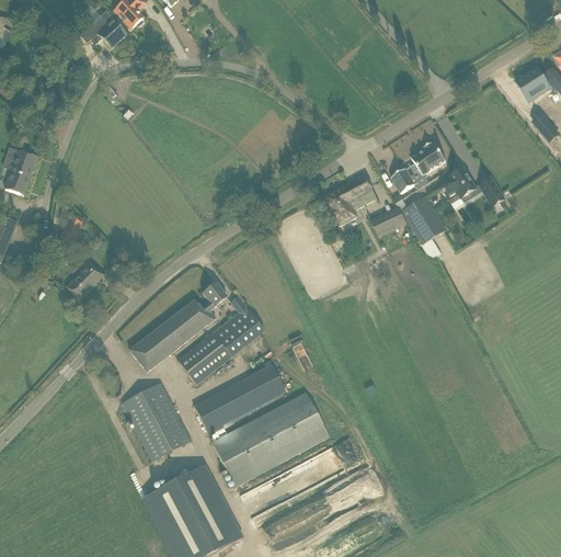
[(113,9),(130,27),(136,23),(137,24),(142,20),(140,19),(142,16),(135,9),(138,7),(145,1),(144,0),(123,0),(113,9)]
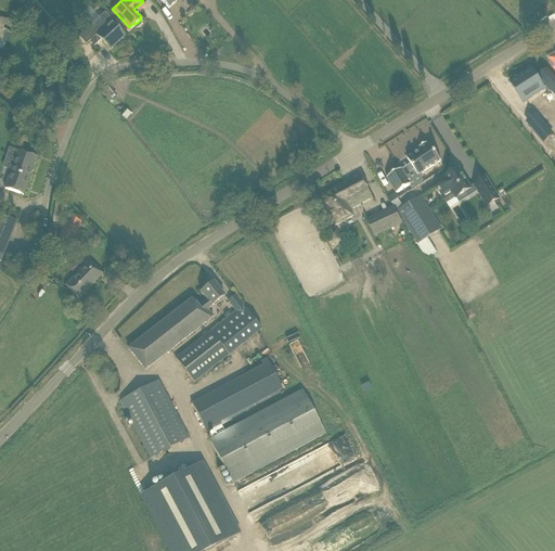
[(94,42),(100,37),(108,46),(124,31),(111,17),(112,16),(104,9),(78,33),(86,40),(90,37),(94,41),(93,41),(94,42)]
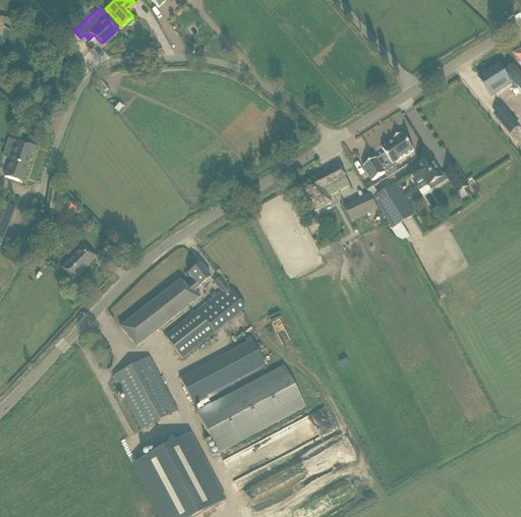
[(499,62),(479,75),(490,95),(511,81),(510,80),(514,77),(520,84),(520,70),(516,64),(505,71),(499,62)]
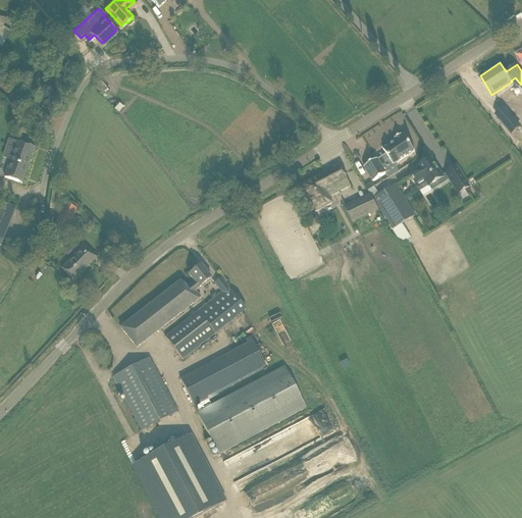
[(108,88),(101,78),(96,82),(103,92),(108,88)]
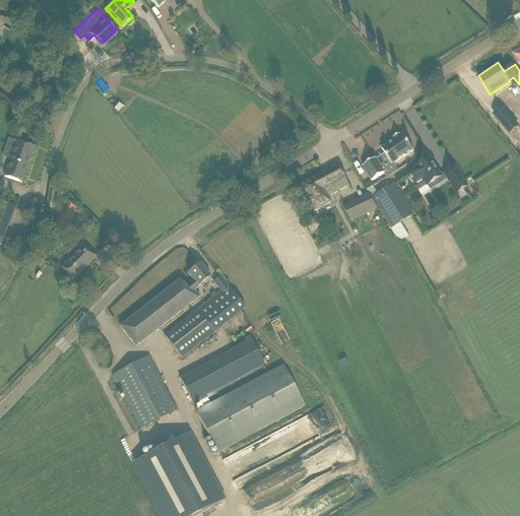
[(510,112),(501,119),(510,130),(519,123),(510,112)]
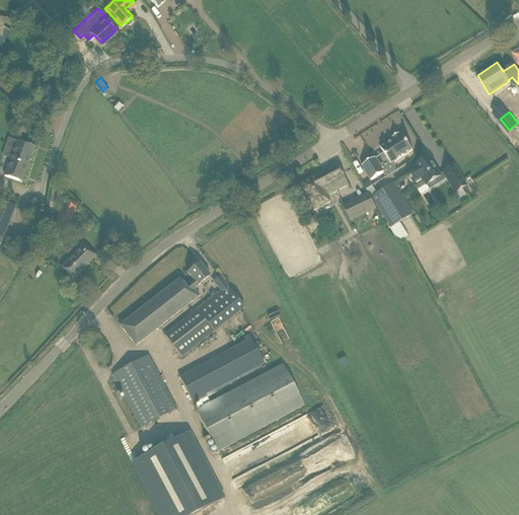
[(412,147),(402,131),(400,132),(398,130),(391,134),(393,137),(381,145),(384,150),(375,155),(375,154),(362,162),(371,177),(384,168),(381,164),(389,158),(390,160),(412,147)]
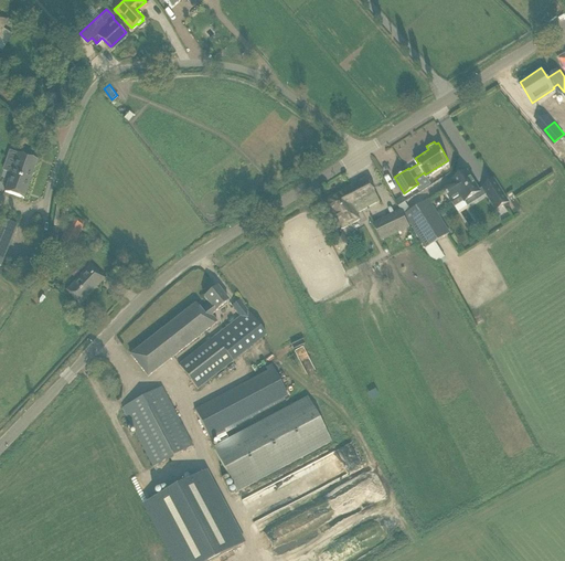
[(36,156),(18,150),(4,188),(23,194),(36,156)]
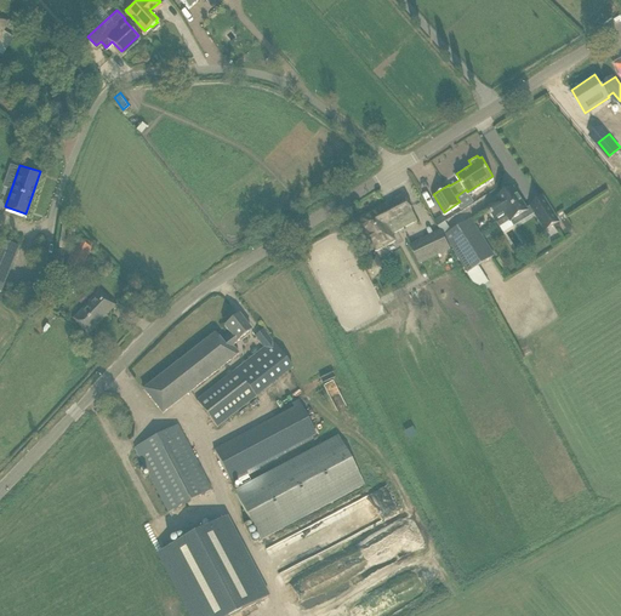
[(513,184),(496,195),(497,198),(486,205),(496,218),(507,211),(511,217),(513,216),(514,220),(523,214),(522,211),(528,207),(513,184)]
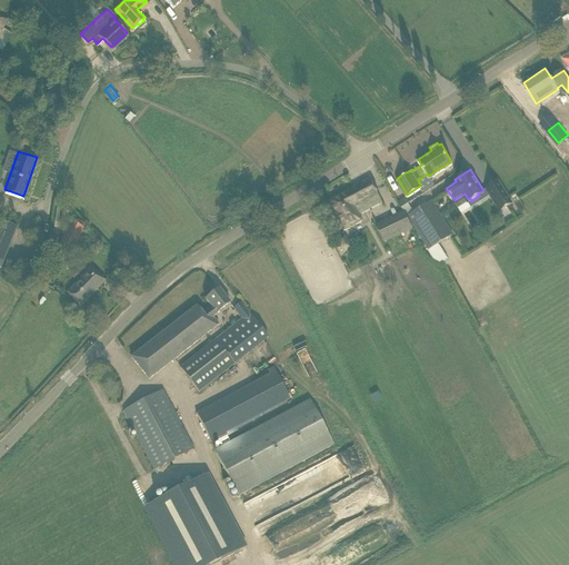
[(382,198),(376,185),(370,175),(329,197),(338,214),(346,228),(363,217),(360,210),(382,198)]
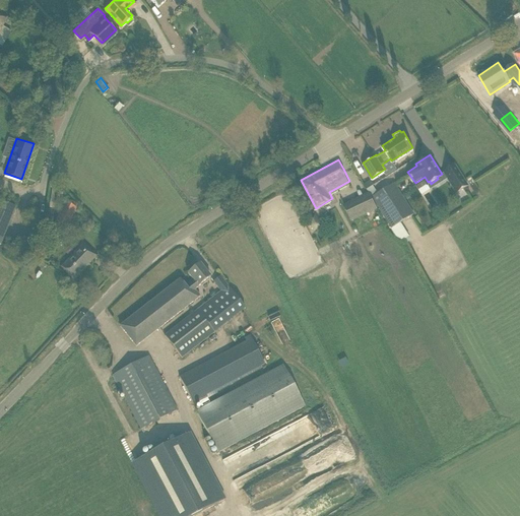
[(457,190),(468,183),(455,163),(444,170),(457,190)]
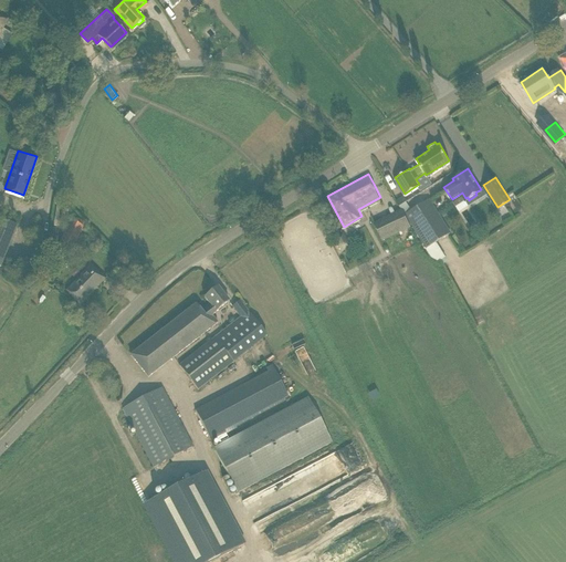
[(450,230),(429,196),(405,211),(427,245),(450,230)]
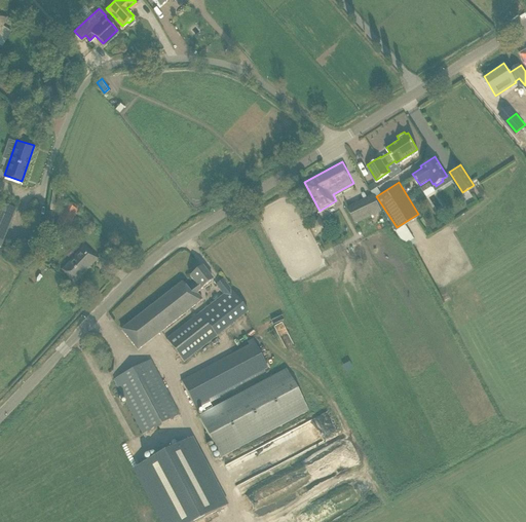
[(376,211),(368,196),(349,207),(358,221),(376,211)]
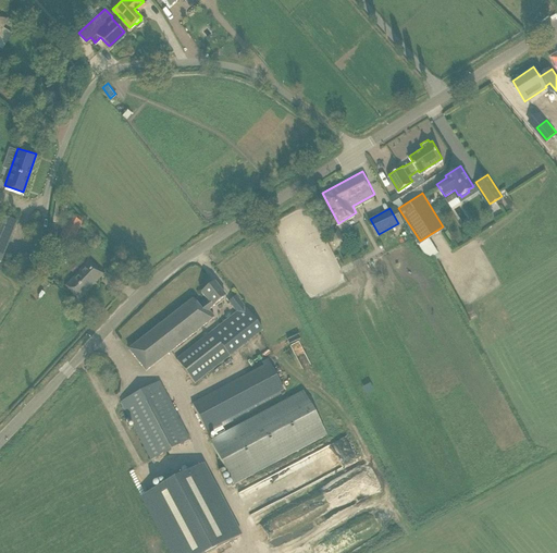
[(16,219),(1,212),(0,211),(0,258),(16,219)]
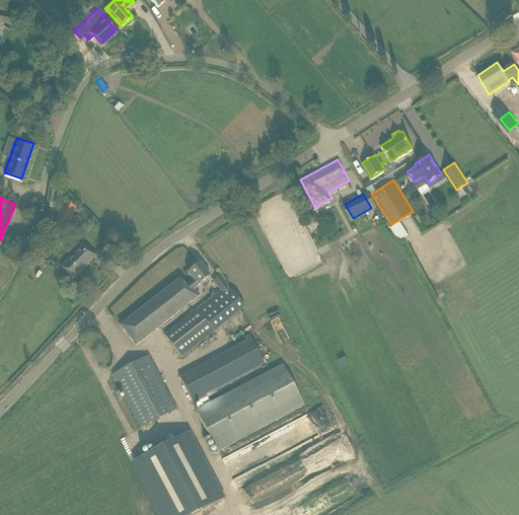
[(63,230),(76,204),(65,199),(51,225),(63,230)]
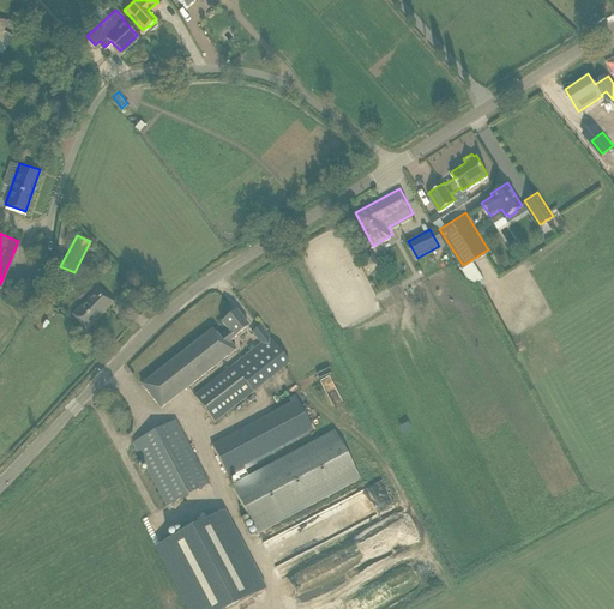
[(365,255),(373,269),(380,265),(372,251),(365,255)]
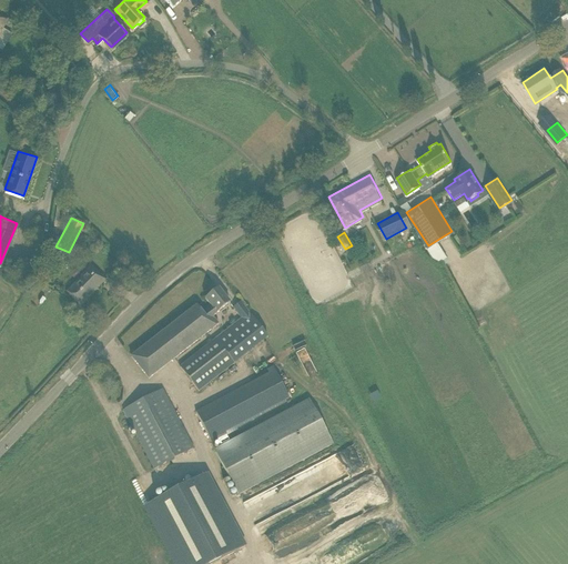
[(81,302),(105,277),(90,262),(67,288),(72,294),(81,302)]
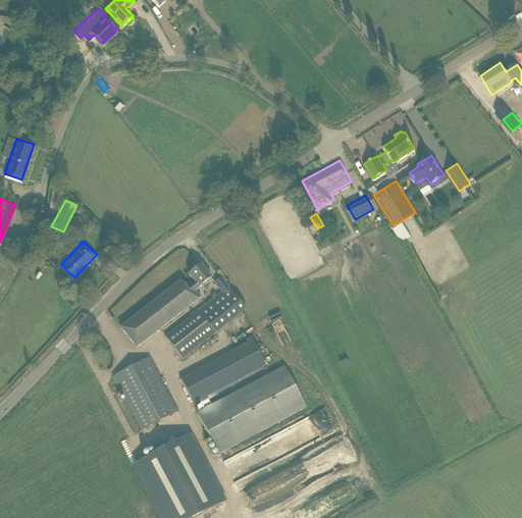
[(211,274),(207,269),(200,261),(188,271),(193,277),(186,283),(196,298),(201,294),(195,287),(211,274)]
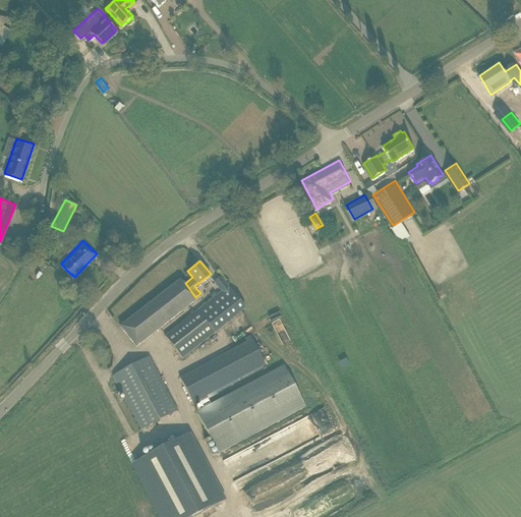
[(221,274),(214,279),(221,288),(228,283),(221,274)]
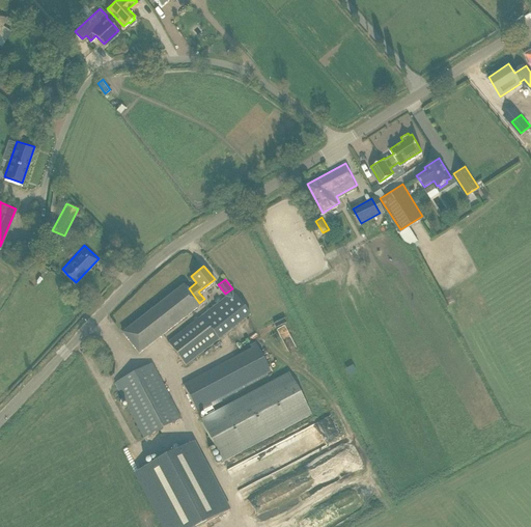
[(199,303),(189,288),(184,282),(122,330),(139,351),(179,319),(199,303)]
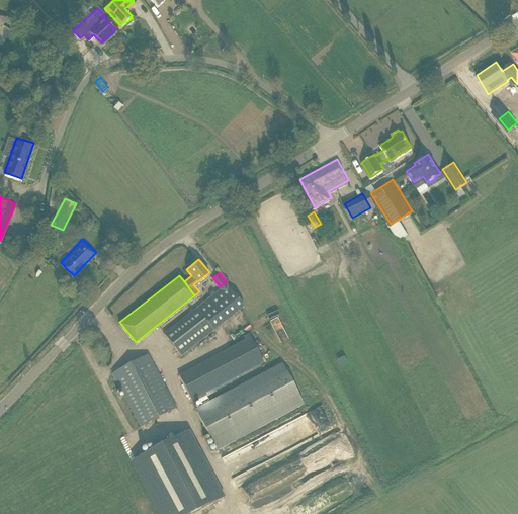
[(214,328),(196,305),(164,331),(182,353),(214,328)]
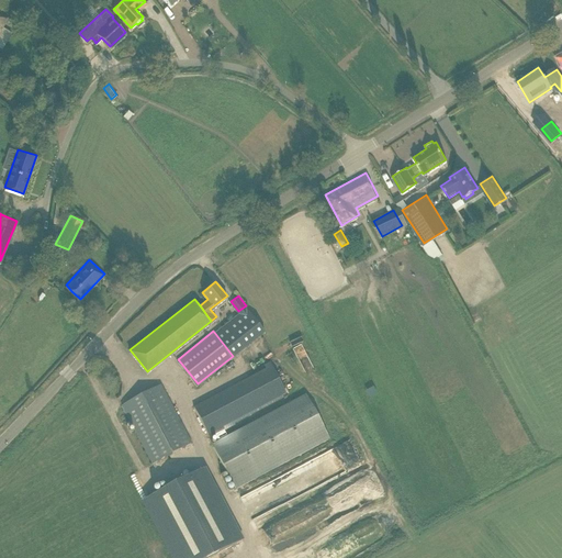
[(233,420),(283,393),(281,391),(285,389),(270,359),(265,363),(266,365),(193,403),(210,434),(215,432),(217,436),(226,431),(224,426),(234,421),(233,420)]
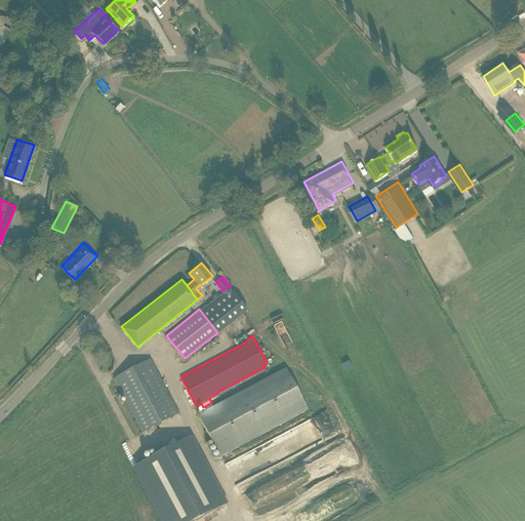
[(211,360),(224,354),(220,349),(209,355),(211,360)]
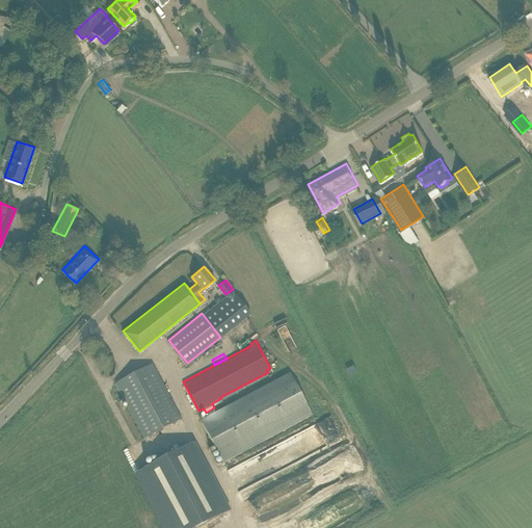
[(182,416),(170,395),(152,361),(115,380),(120,390),(145,436),(182,416)]
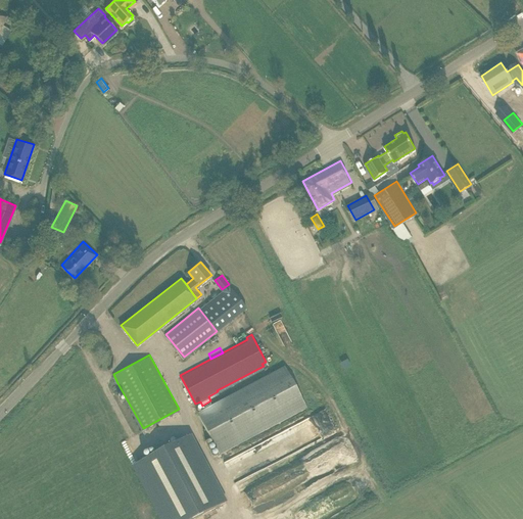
[(306,408),(294,383),(284,365),(199,411),(222,453),(306,408)]
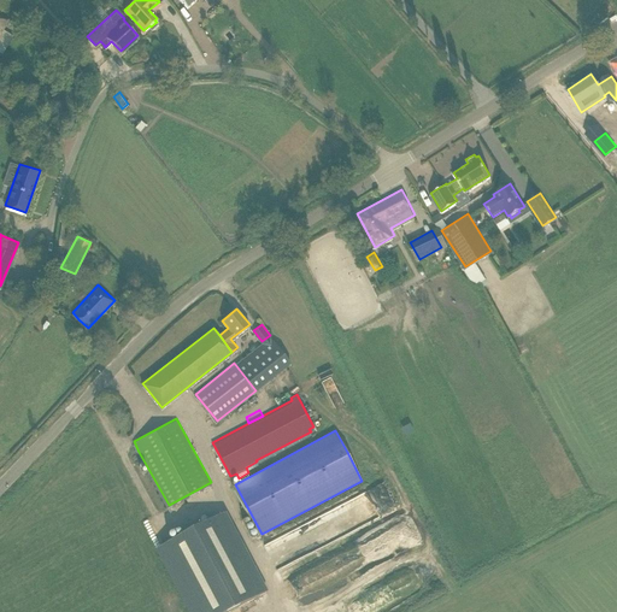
[(342,506),(350,522),(393,504),(386,487),(342,506)]
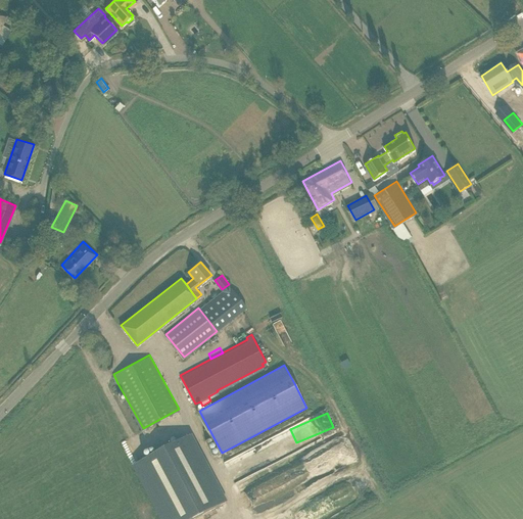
[(225,500),(190,432),(133,463),(161,518),(188,518),(193,516),(203,511),(205,515),(217,509),(215,505),(225,500)]
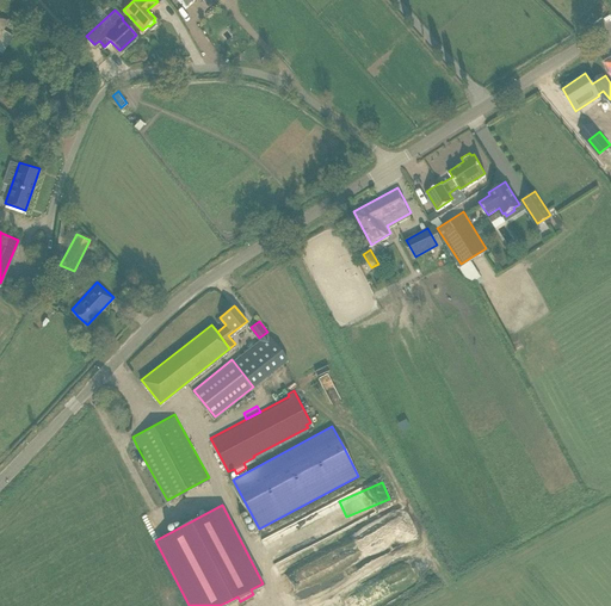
[(309,566),(318,566),(337,564),(335,551),(314,552),(314,563),(302,563),(302,572),(309,572),(309,566)]
